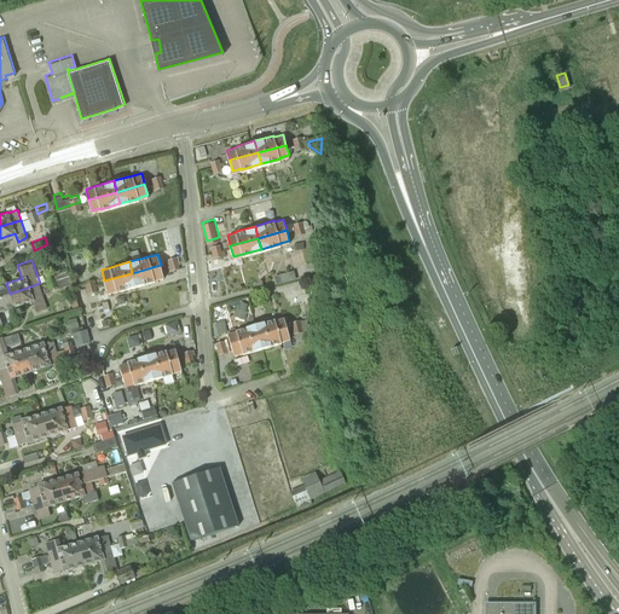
[(163,276),(161,265),(132,273),(136,284),(155,279),(155,278),(163,276)]
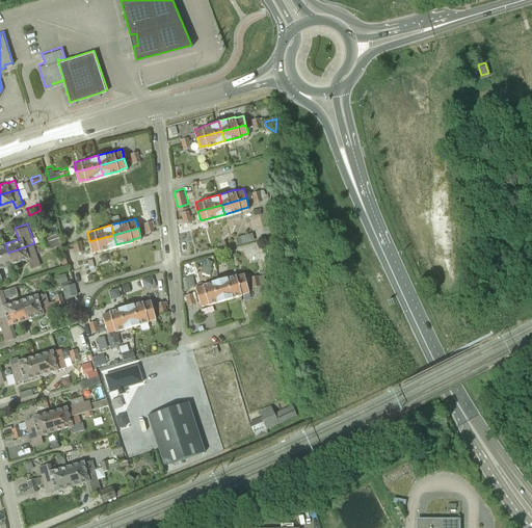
[(41,241),(59,234),(58,230),(40,237),(41,241)]
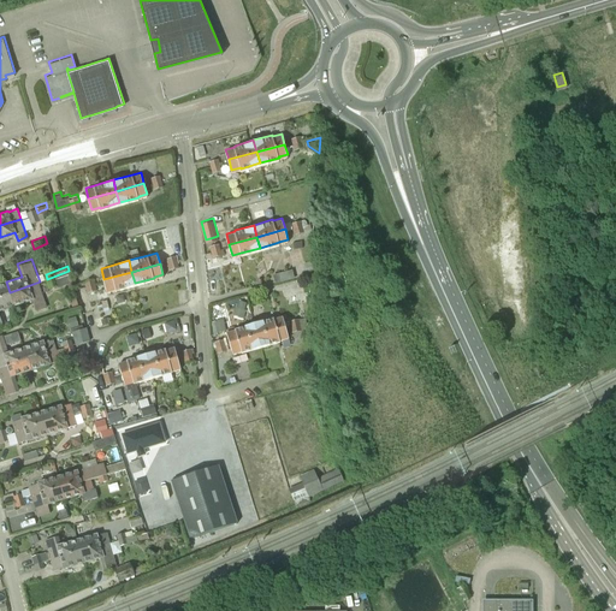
[(278,280),(296,277),(295,268),(276,272),(278,280)]
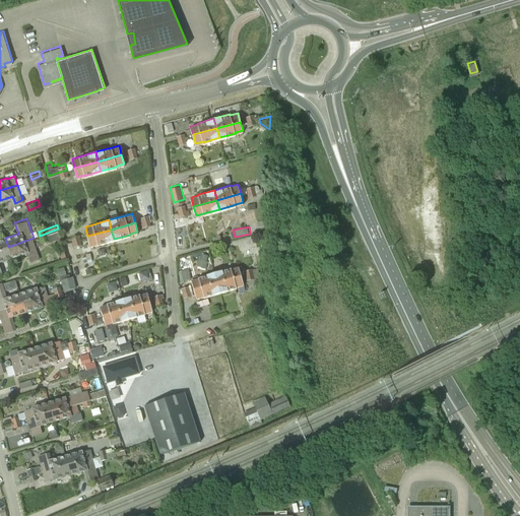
[(58,229),(40,236),(42,240),(48,238),(49,240),(63,235),(61,229),(58,229)]
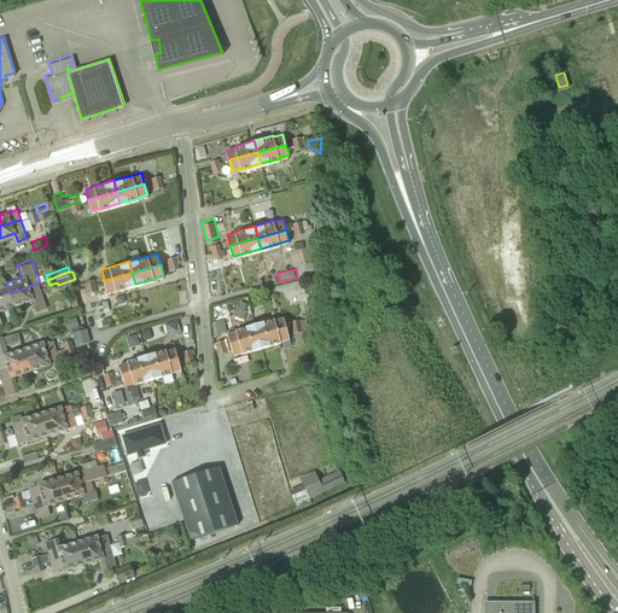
[(135,284),(132,273),(104,280),(108,291),(116,289),(116,290),(135,284)]
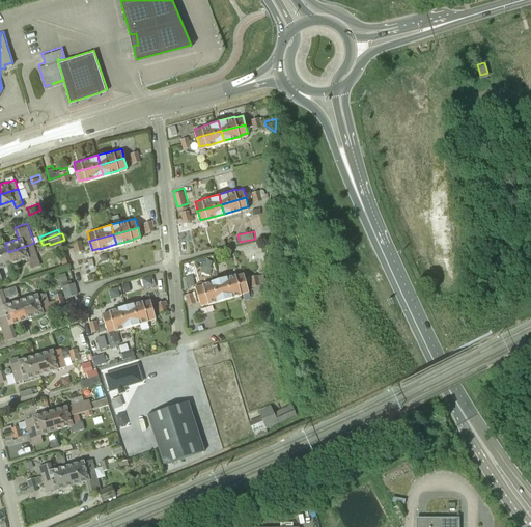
[(34,243),(8,252),(11,261),(28,256),(31,265),(40,261),(34,243)]
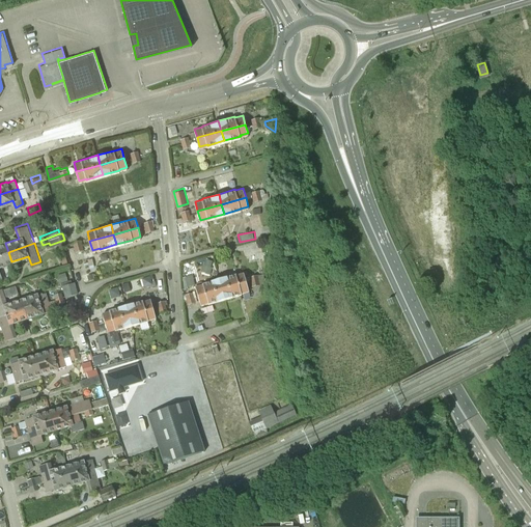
[(0,265),(11,261),(8,252),(0,254),(0,277),(2,277),(0,269),(0,265)]
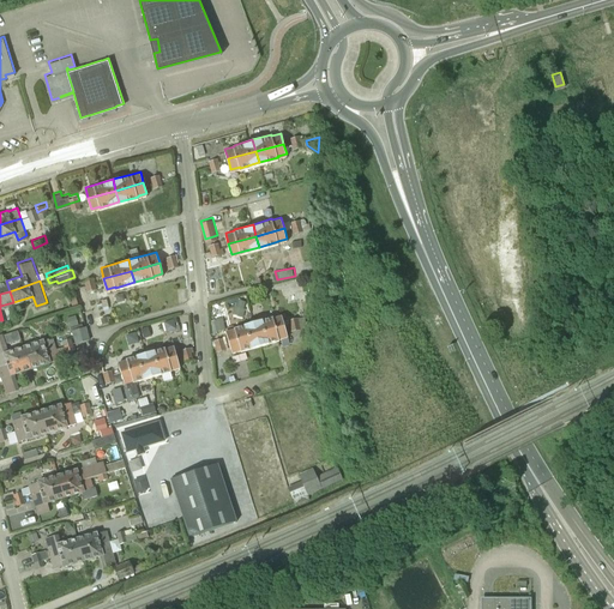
[(70,325),(79,321),(76,312),(66,314),(70,325)]
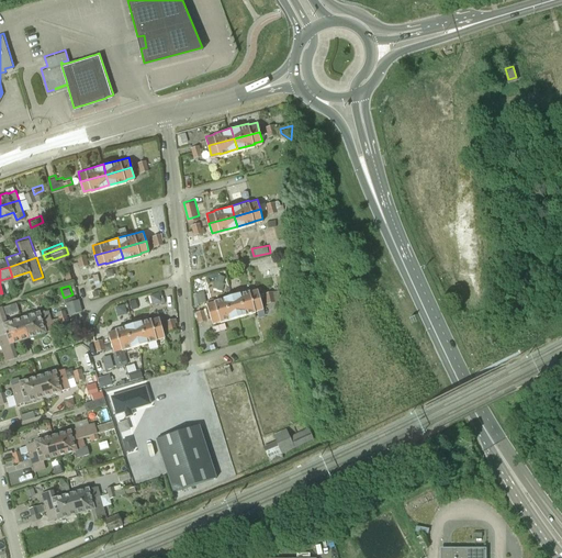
[(206,299),(203,288),(195,290),(199,301),(206,299)]
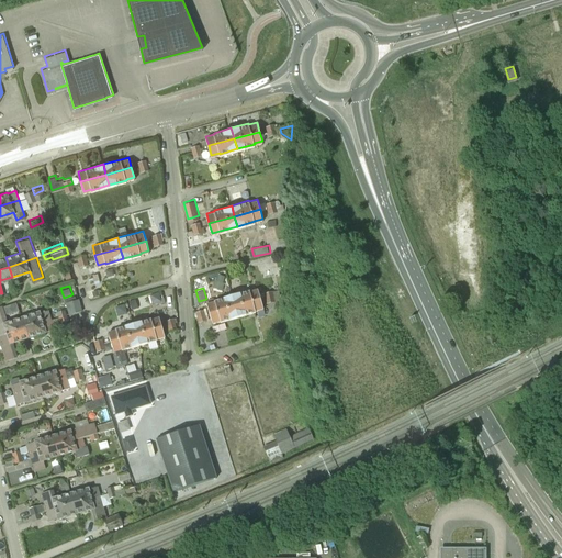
[(249,289),(233,293),(235,304),(260,297),(258,288),(250,290),(249,289)]
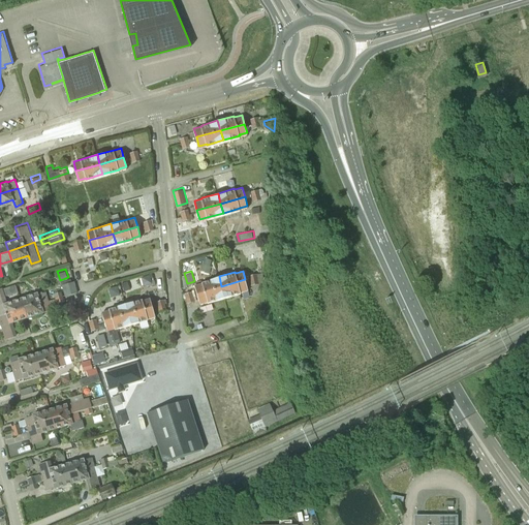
[(132,285),(142,282),(138,275),(129,278),(132,285)]
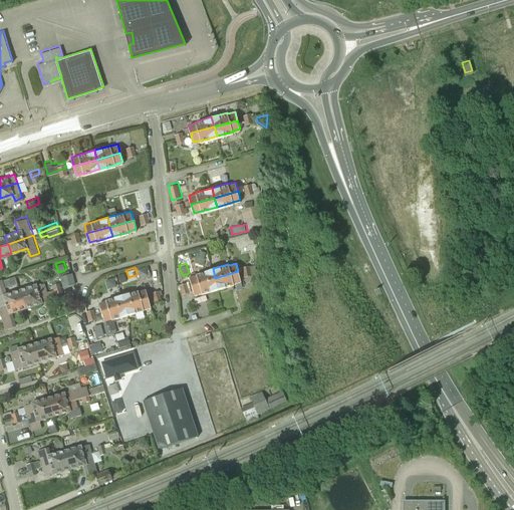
[(215,278),(213,268),(197,273),(197,274),(190,276),(193,285),(215,278)]
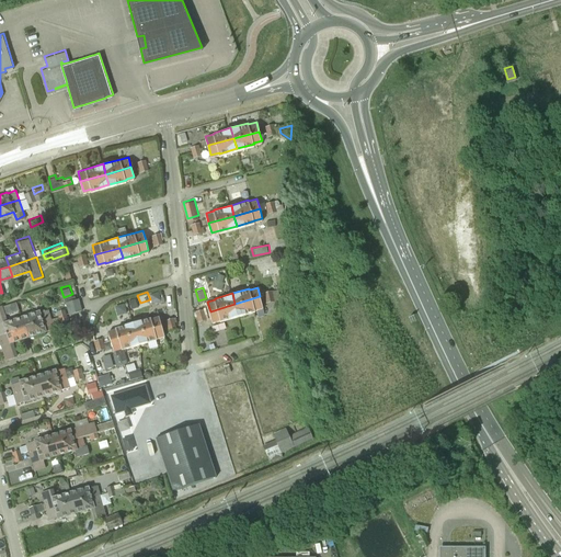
[(69,311),(82,307),(79,295),(66,299),(69,311)]
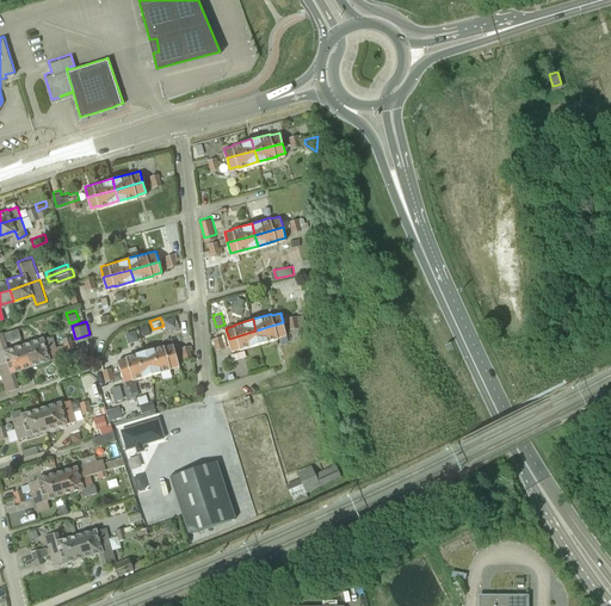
[(148,321),(141,323),(143,333),(150,331),(148,321)]
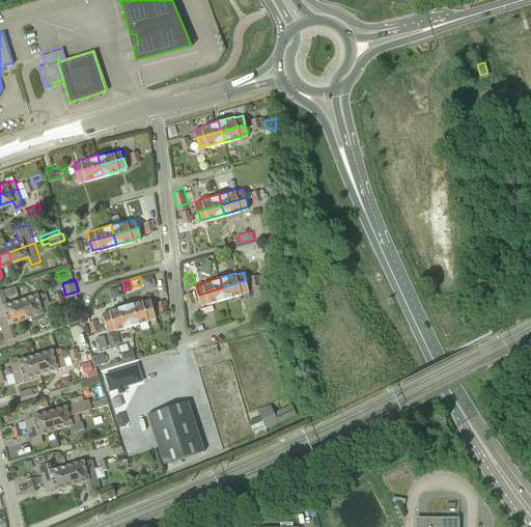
[(246,280),(222,287),(225,297),(242,293),(241,292),(249,289),(246,280)]
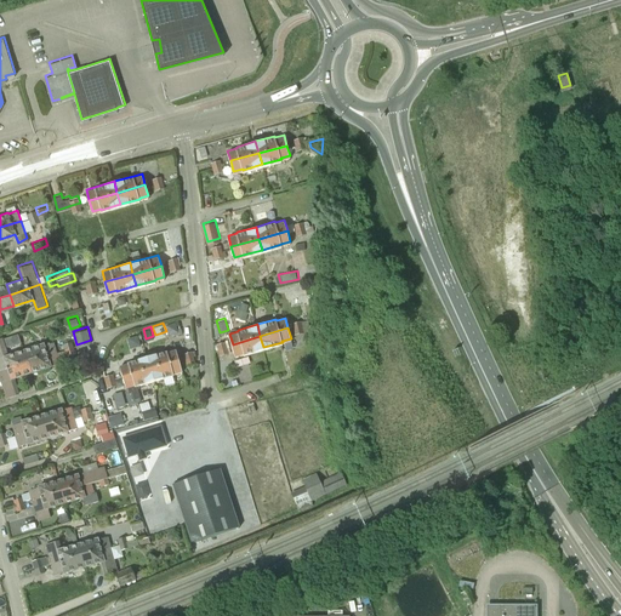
[(0,368),(27,359),(23,348),(6,353),(4,346),(21,340),(18,331),(0,336),(0,368)]
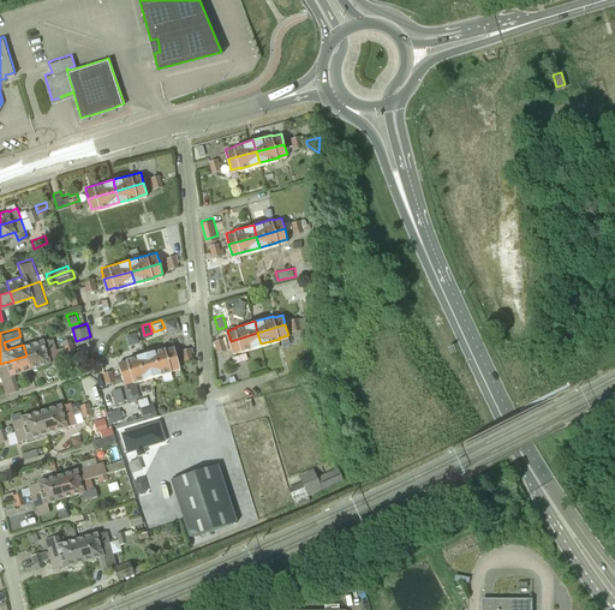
[(261,344),(257,333),(231,341),(233,351),(242,348),(243,350),(261,344)]
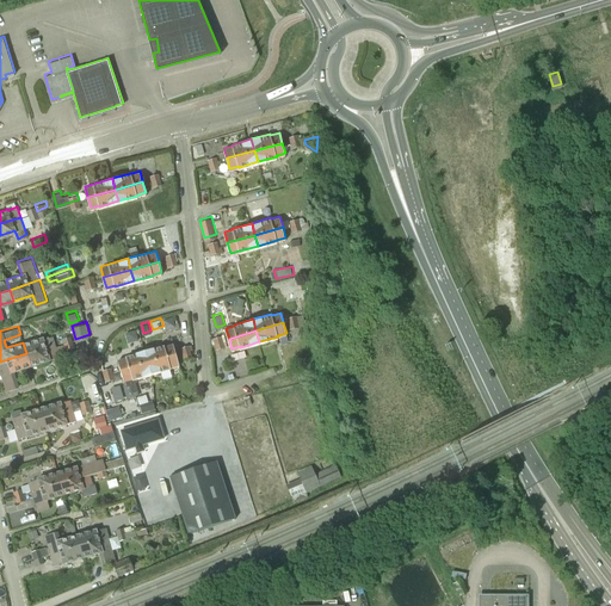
[(43,336),(23,342),(26,353),(55,344),(51,334),(43,338),(43,336)]
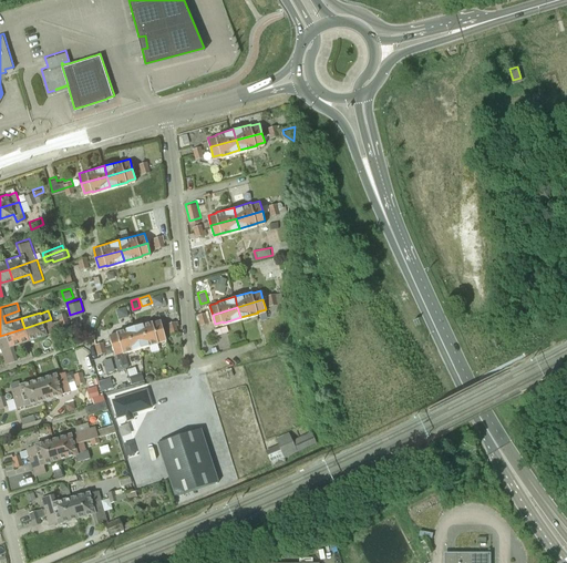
[(137,335),(163,327),(161,318),(153,320),(152,319),(134,325),(137,335)]
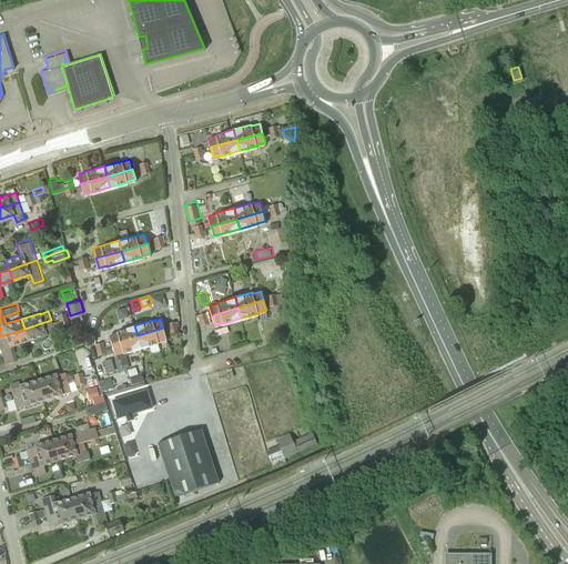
[(51,320),(24,329),(28,340),(47,333),(46,333),(54,330),(51,320)]
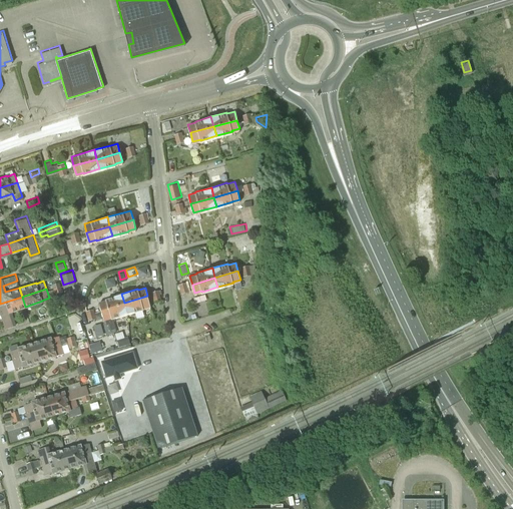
[(101,310),(124,303),(121,294),(106,298),(106,299),(98,301),(101,310)]
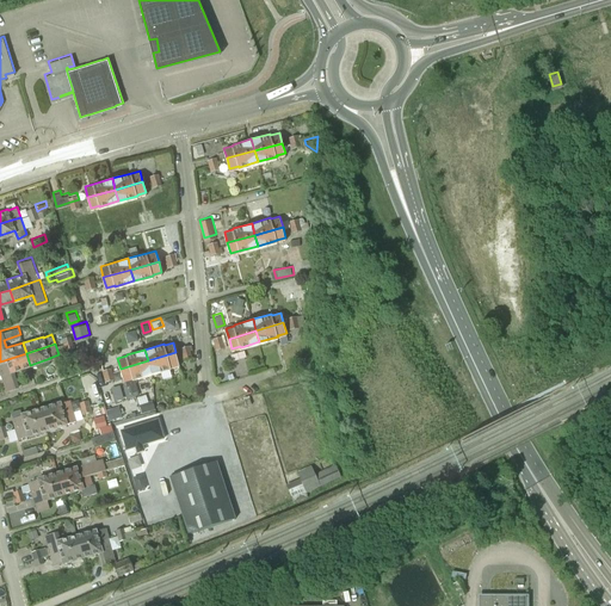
[(179,363),(176,352),(148,360),(152,372),(171,366),(171,365),(179,363)]
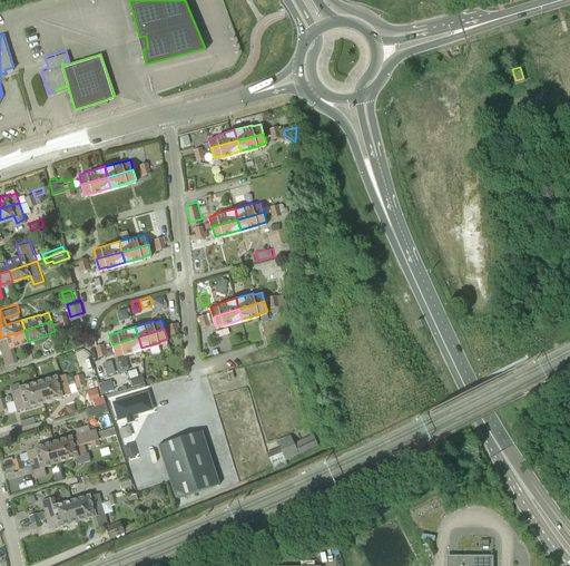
[(28,341),(25,330),(0,338),(0,342),(7,362),(17,359),(12,345),(28,341)]
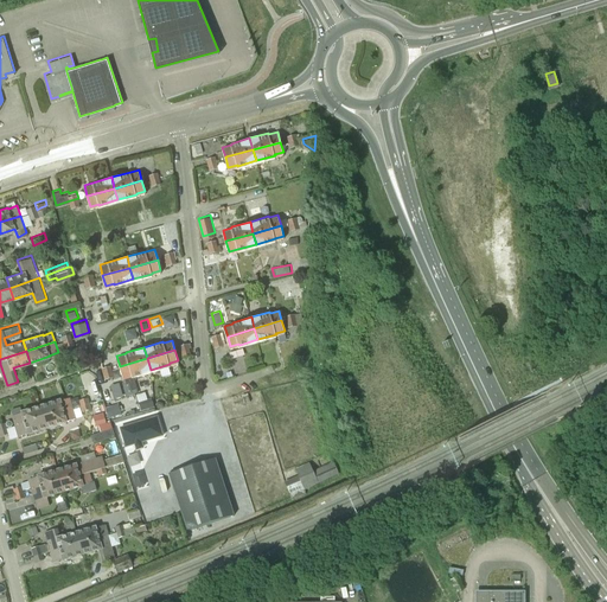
[(151,370),(147,358),(120,366),(122,376),(132,373),(132,375),(151,370)]
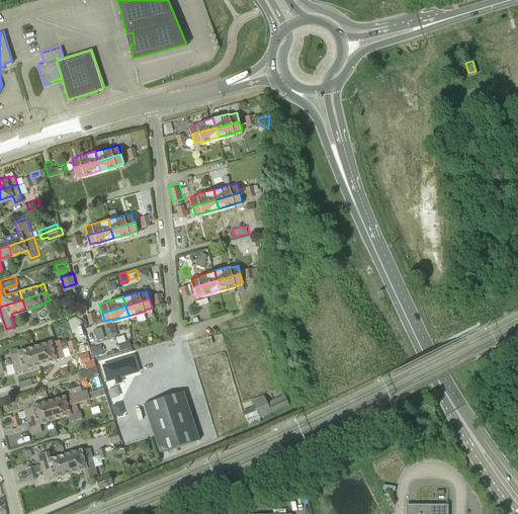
[(37,353),(62,346),(59,338),(52,340),(52,339),(34,344),(37,353)]
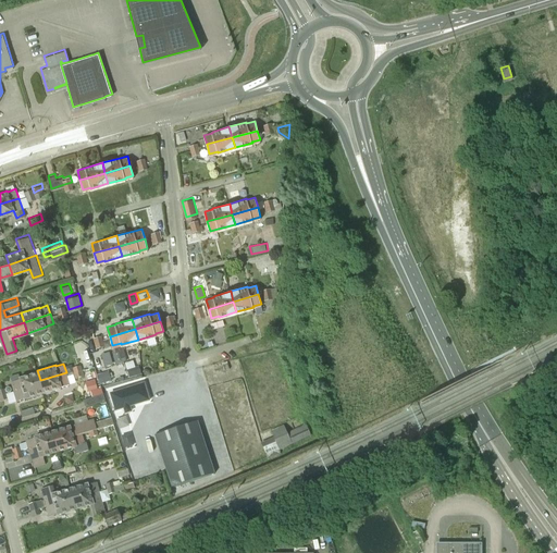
[(137,371),(134,364),(127,366),(130,373),(137,371)]
